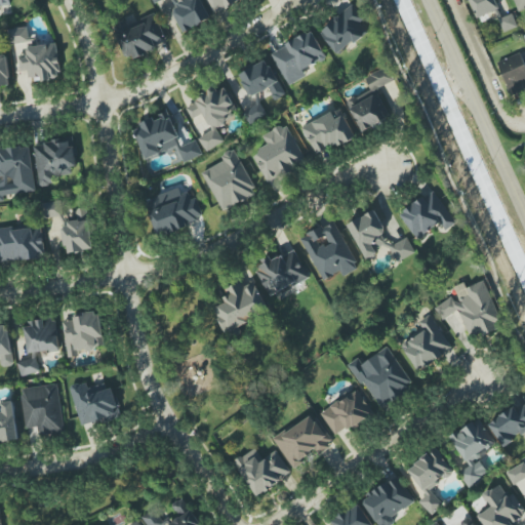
[(187,0),(171,8),(184,32),(210,19),(201,0),(187,0)]
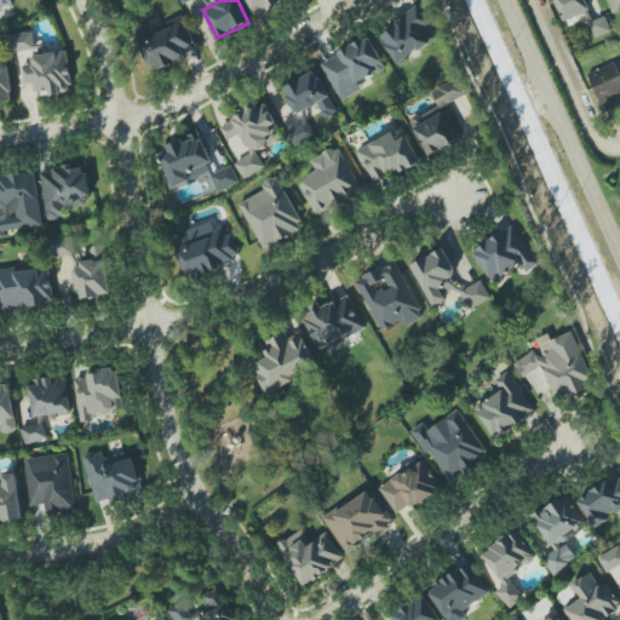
[(244,0),(252,16),(283,0),(244,0)]
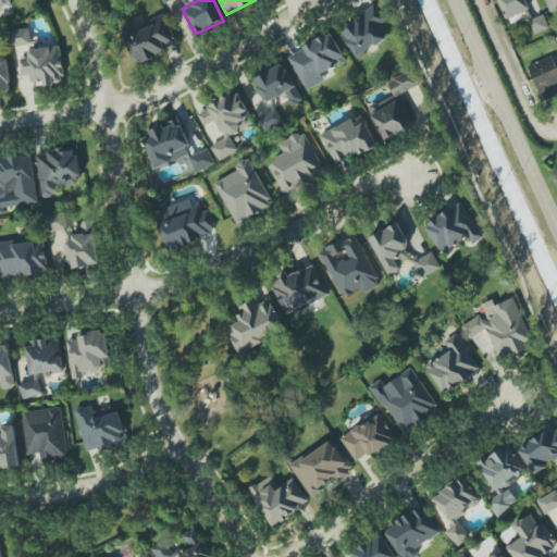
[(497,0),(506,20),(531,9),(525,0),(497,0)]
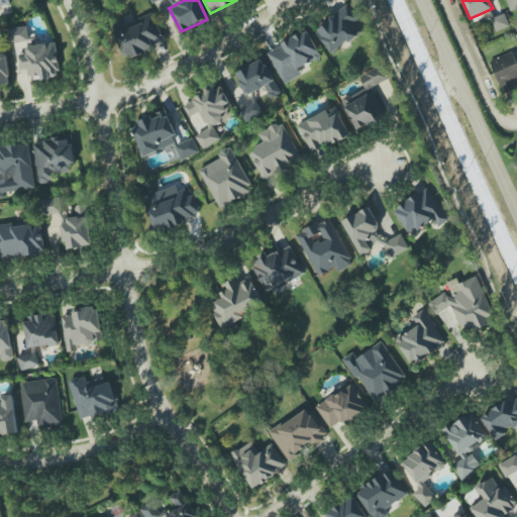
[(334,55),(362,30),(354,23),(359,19),(346,4),(314,31),(334,55)]
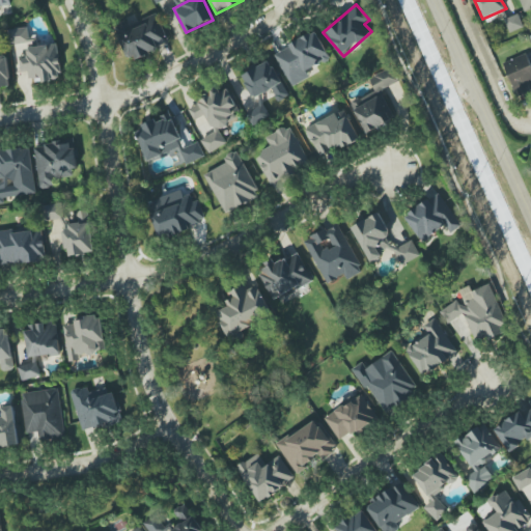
[(142,26),(118,35),(130,61),(169,44),(157,14),(140,20),(142,26)]
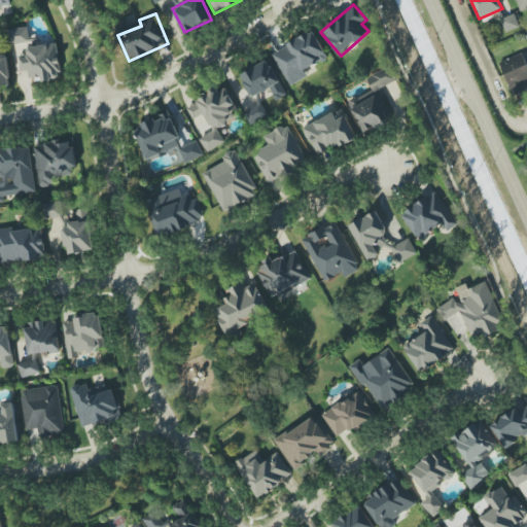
[(520,27),(514,13),(500,19),(506,32),(520,27)]
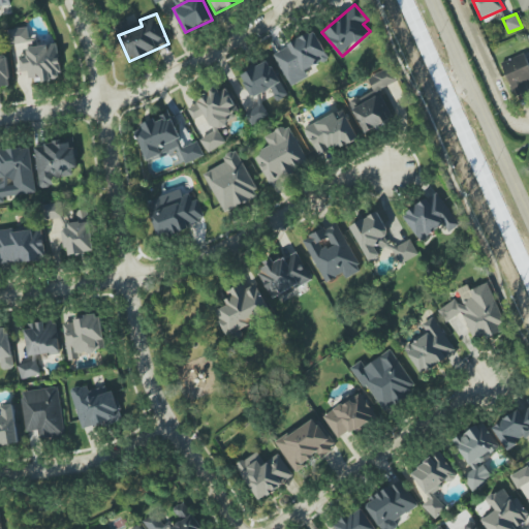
[(30,41),(27,26),(8,30),(11,45),(30,41)]
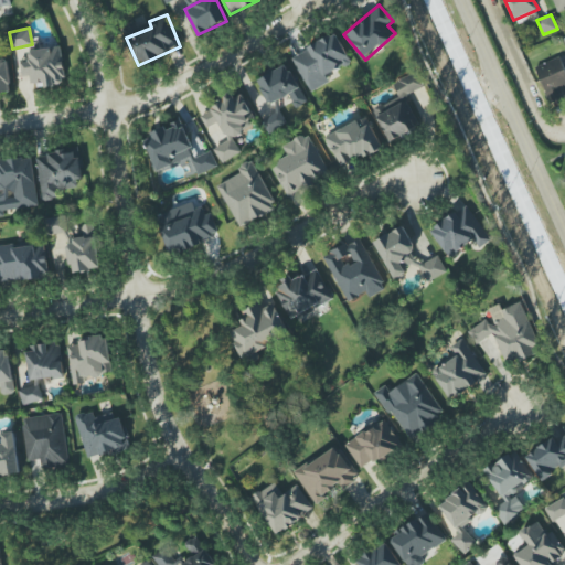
[(291,55),(310,93),(330,83),(327,75),(351,63),(337,33),(291,55)]
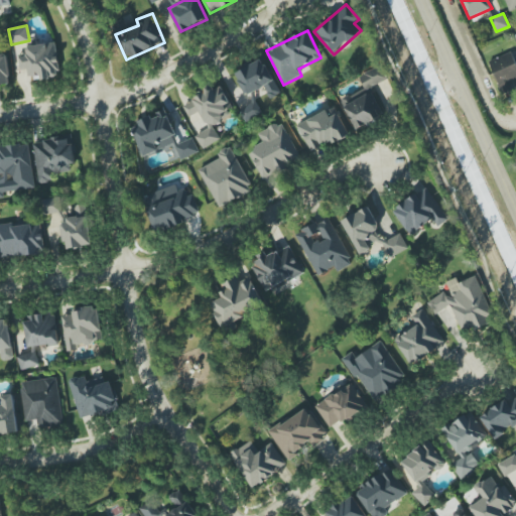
[(20,71),(30,70),(31,81),(60,77),(55,42),(25,46),(26,54),(18,56),(20,71)]
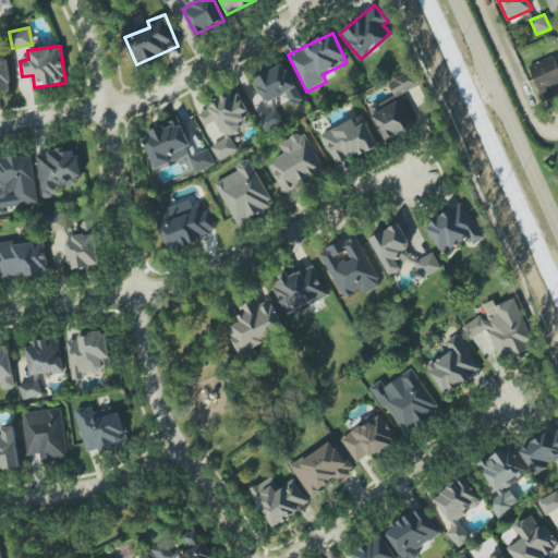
[(0,56),(0,91),(12,88),(5,56),(0,56)]
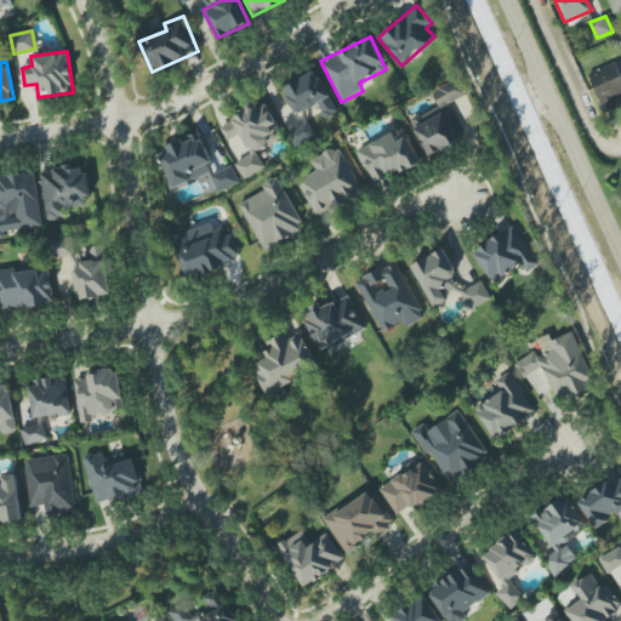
[(588,73),(604,113),(619,107),(616,100),(620,97),(620,74),(616,62),(588,73)]
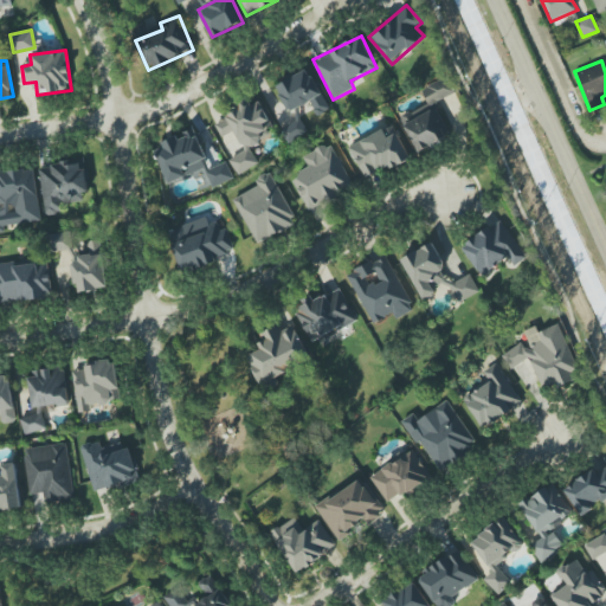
[(330,109),(307,69),(275,88),(290,113),(309,102),(318,116),(330,109)]
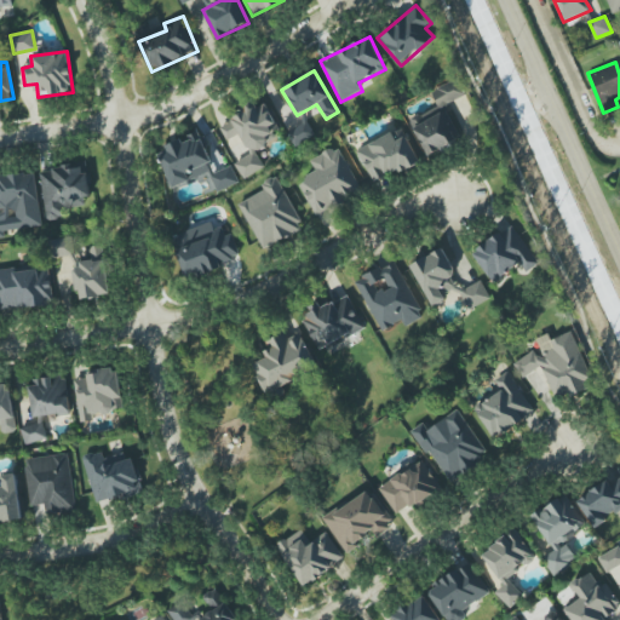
[(428,156),(461,142),(445,105),(465,96),(458,79),(431,91),(438,107),(411,120),(428,156)]
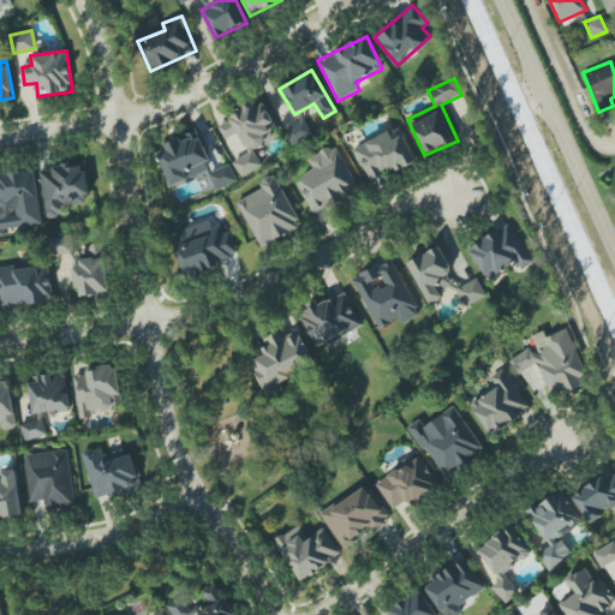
[(263,167),(254,149),(274,139),(270,132),(276,129),(262,100),(218,124),(225,139),(238,132),(249,153),(233,161),(242,178),(263,167)]
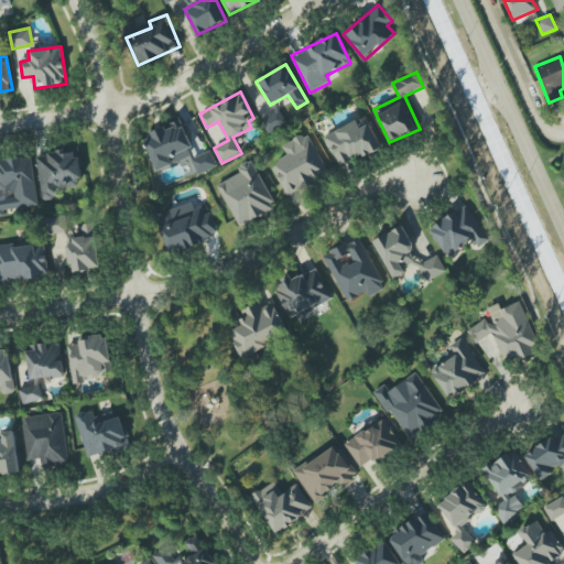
[(269,133),(288,122),(279,110),(261,121),(269,133)]
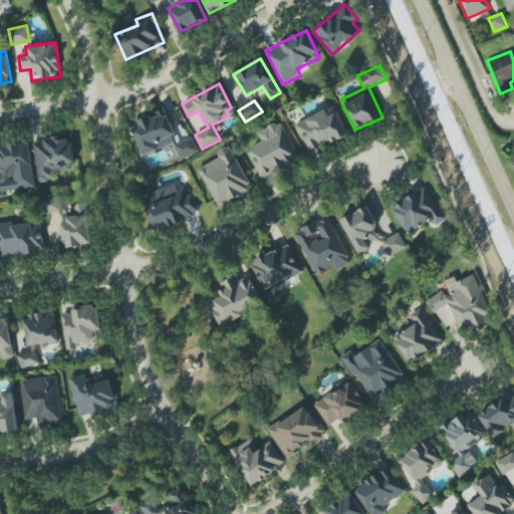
[(143,156),(178,142),(166,110),(131,123),(143,156)]
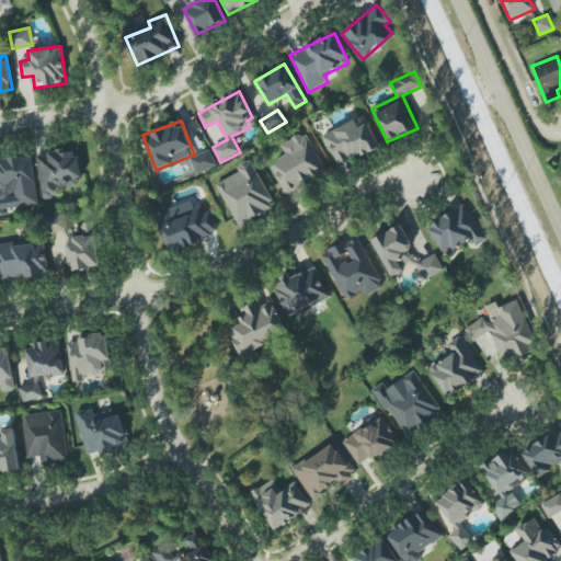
[(368,123),(358,128),(355,121),(322,136),(338,168),(380,147),(368,123)]
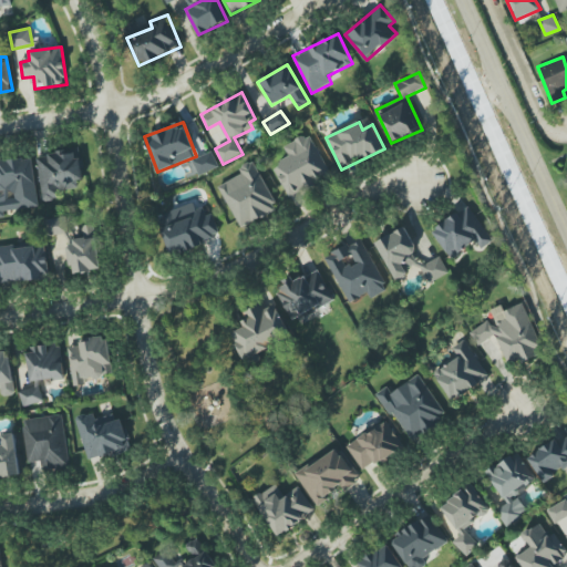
[(310,133),(284,146),(289,158),(274,166),(289,198),(331,177),(310,133)]
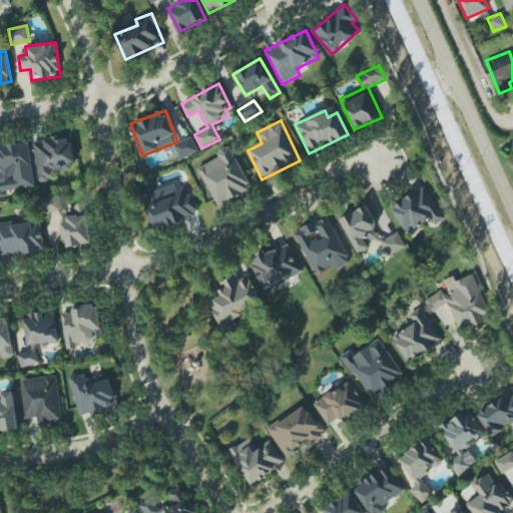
[(33,140),(38,182),(54,180),(53,172),(71,170),(70,162),(74,162),(70,135),(33,140)]
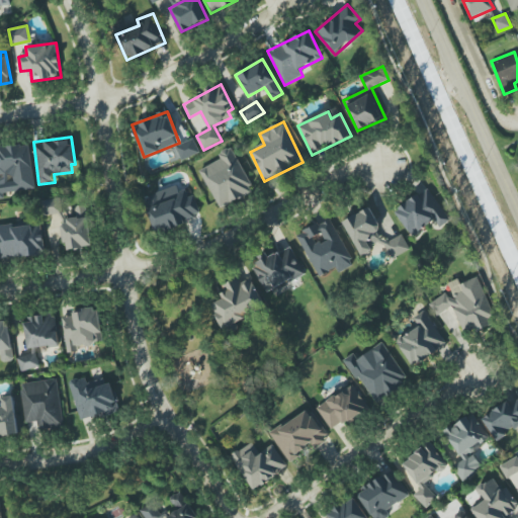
[(176,148),(183,161),(200,152),(193,139),(176,148)]
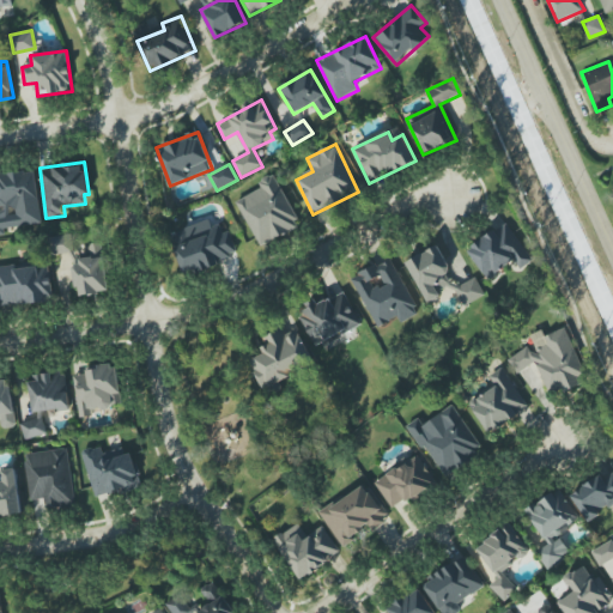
[(41,224),(35,170),(0,174),(0,236),(5,236),(4,228),(41,224)]
